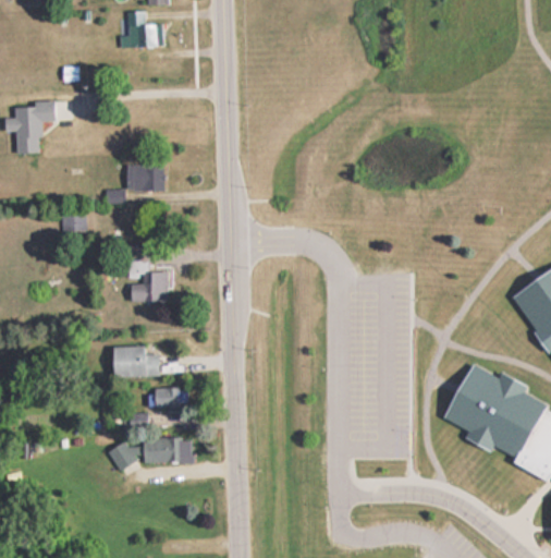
[(166,24),(149,24),(149,11),(131,11),(132,48),(166,47),(166,24)]
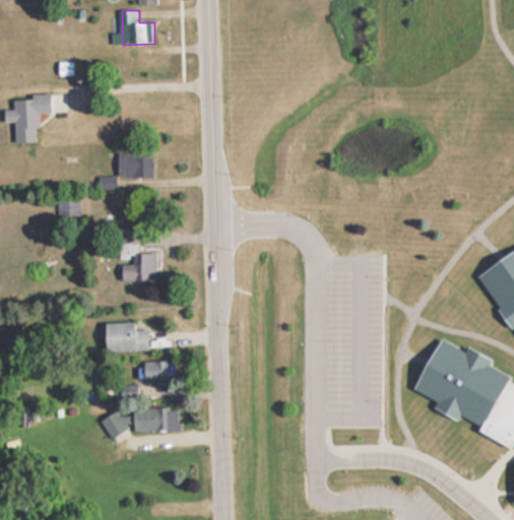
[(157,178),(156,152),(121,153),(121,177),(103,177),(103,189),(120,189),(120,178),(157,178)]
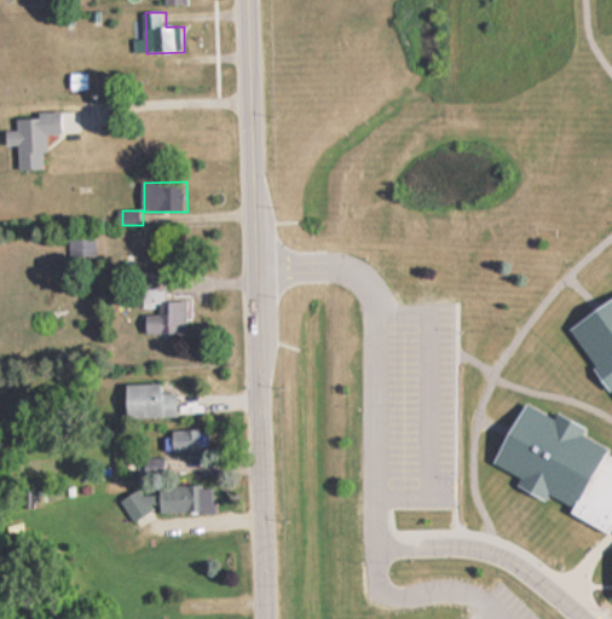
[(145,273),(146,312),(148,312),(148,334),(191,333),(191,300),(168,301),(168,273),(145,273)]
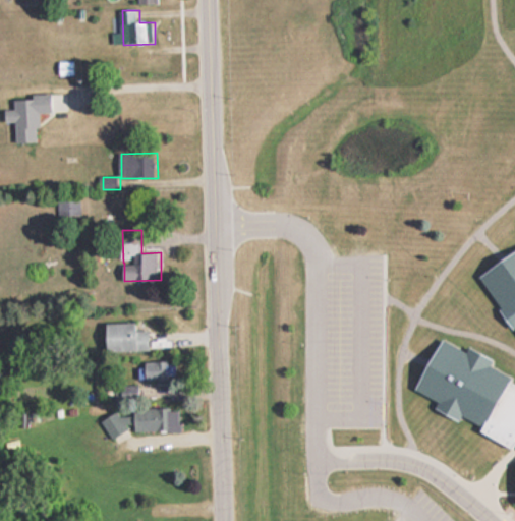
[(514,247),(477,281),(514,324),(514,377),(442,336),(420,375),(416,391),(514,445),(514,247)]
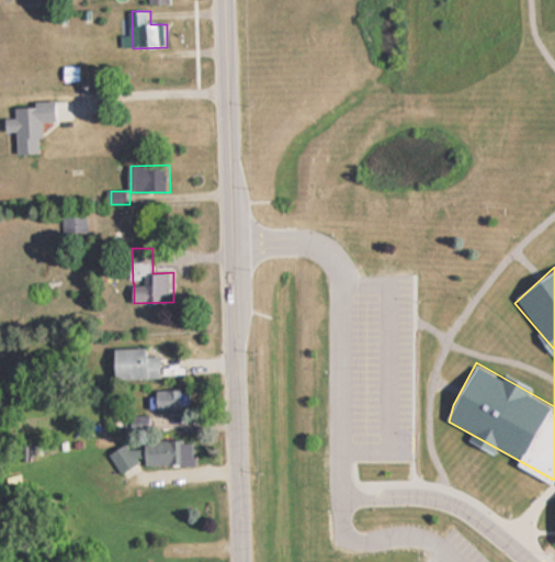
[(114,378),(163,378),(162,348),(114,348),(114,378)]
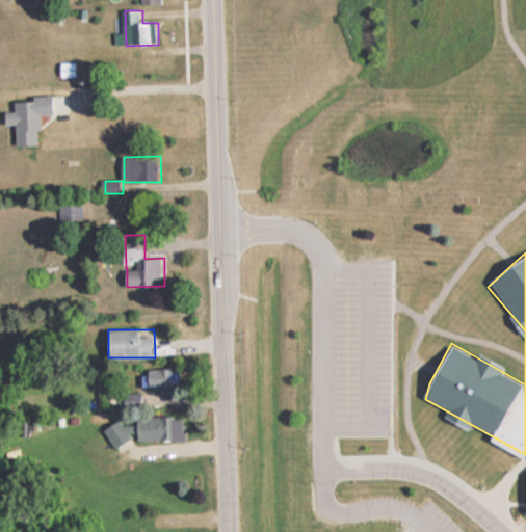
[(149,368),(149,388),(179,388),(179,368),(149,368)]
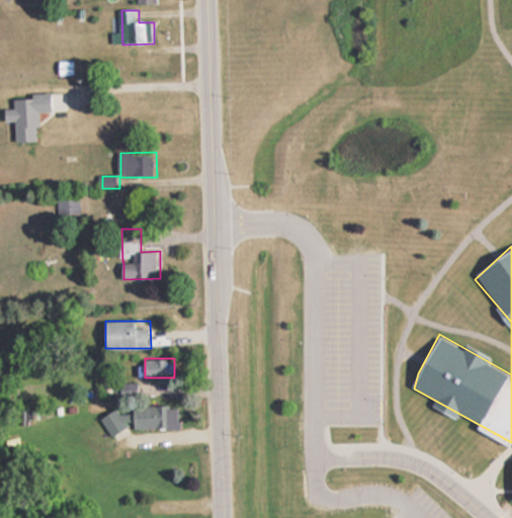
[(135,428),(181,426),(180,404),(135,406),(135,412),(107,413),(108,431),(135,430),(135,428)]
